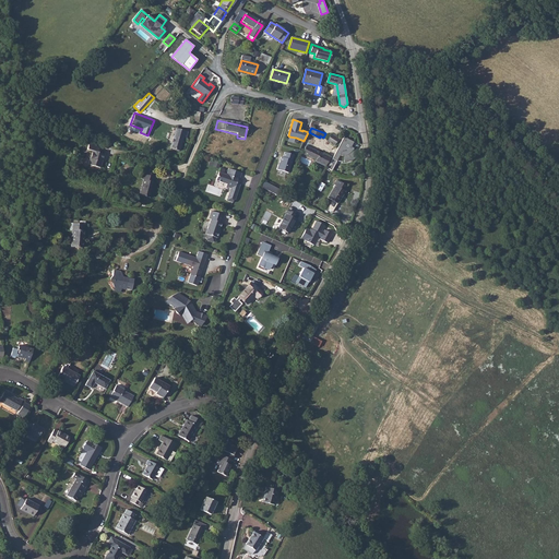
[(170,150),(180,153),(183,139),(185,134),(188,135),(188,132),(176,129),(170,150)]
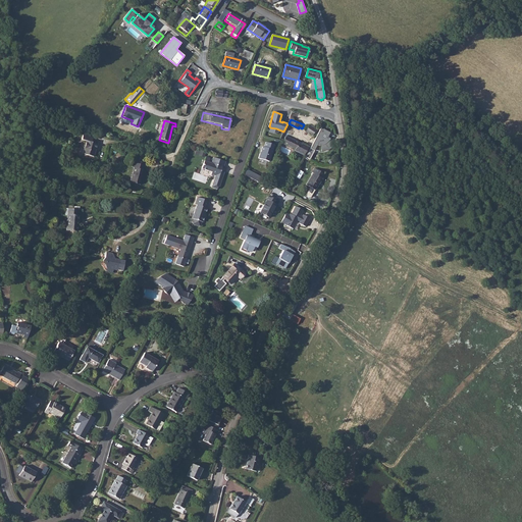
[(316,131),(309,126),(306,132),(312,136),(316,131)]
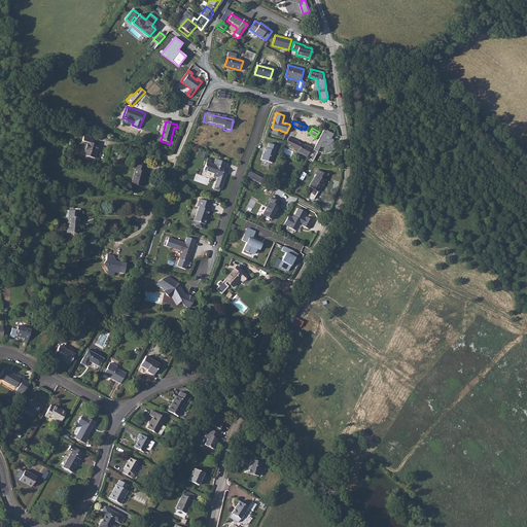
[(324,130),(314,150),(318,152),(320,146),(321,146),(323,147),(324,146),(324,153),(327,153),(331,151),(336,149),(340,146),(331,138),(334,134),(327,131),(326,131),(324,130)]
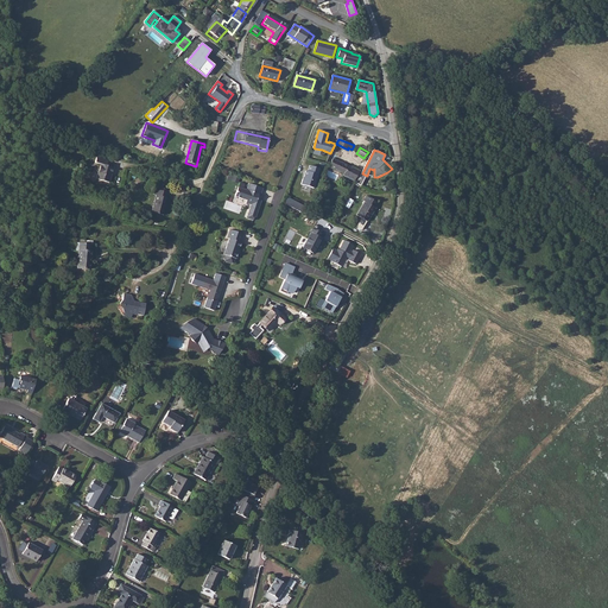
[(108,166),(111,159),(99,156),(96,163),(102,165),(97,179),(109,183),(114,168),(108,166)]
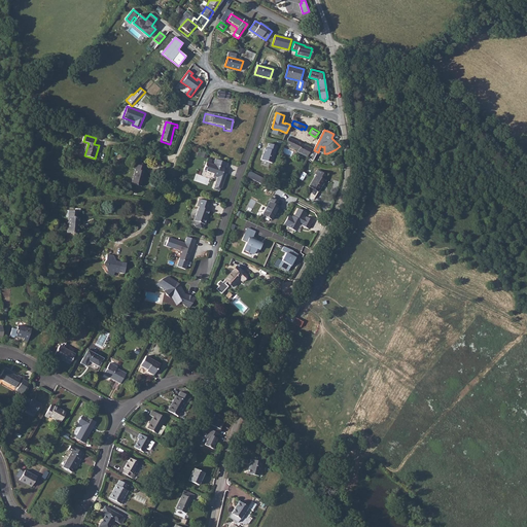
[(309,156),(313,148),(289,137),(286,144),(300,150),(300,152),(309,156)]
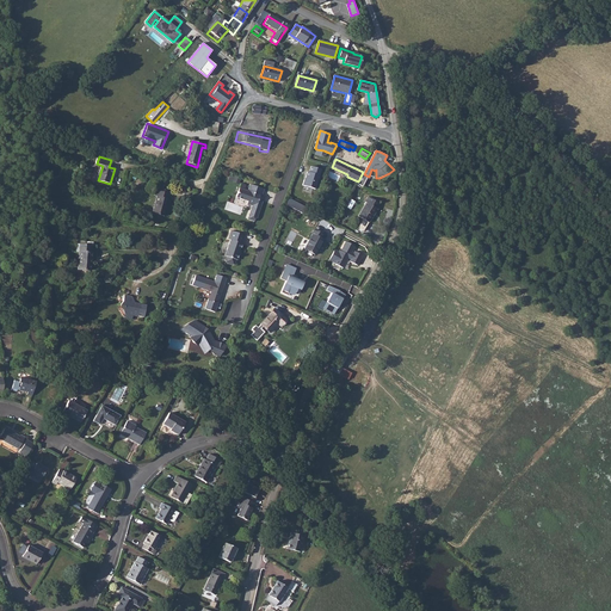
[(321,170),(312,166),(309,172),(308,172),(306,180),(304,180),(303,185),(315,189),(321,170)]
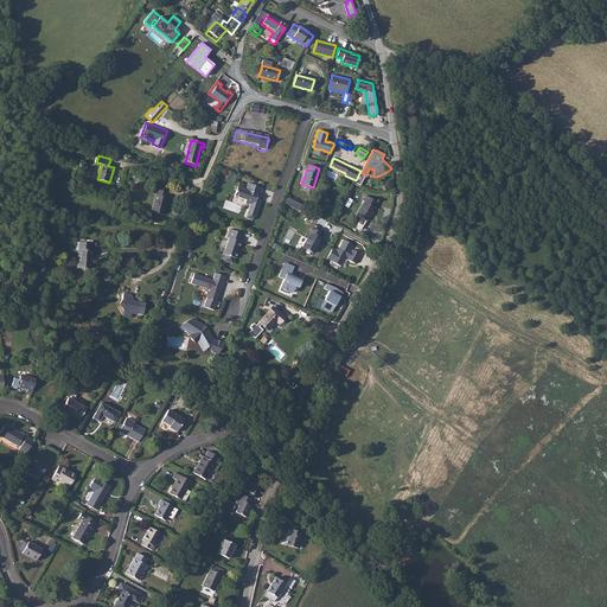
[(366,176),(362,173),(357,183),(362,185),(366,176)]
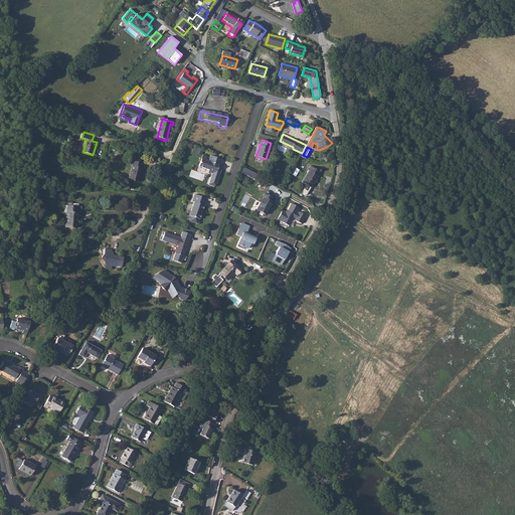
[(210,155),(208,161),(205,160),(201,159),(198,166),(208,170),(207,172),(212,173),(208,185),(214,187),(215,184),(216,184),(221,170),(219,169),(218,169),(219,165),(214,163),(216,157),(210,155)]
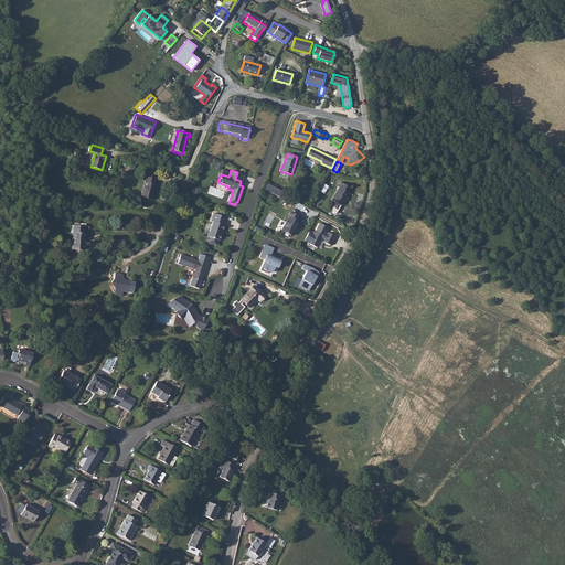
[(240,185),(241,185),(244,174),(237,172),(235,179),(241,181),(240,185)]
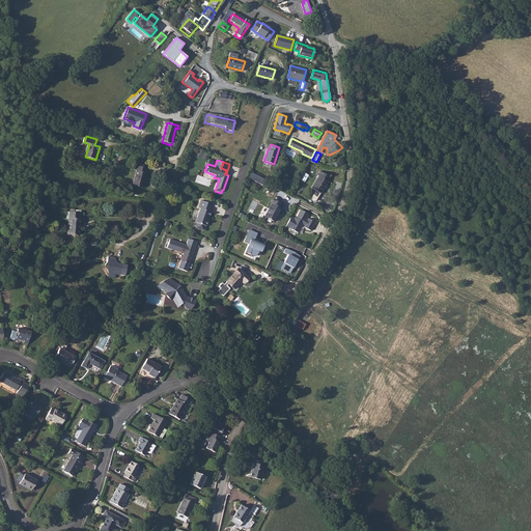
[(146,168),(136,166),(134,171),(136,171),(132,186),(143,189),(146,174),(145,174),(146,168)]
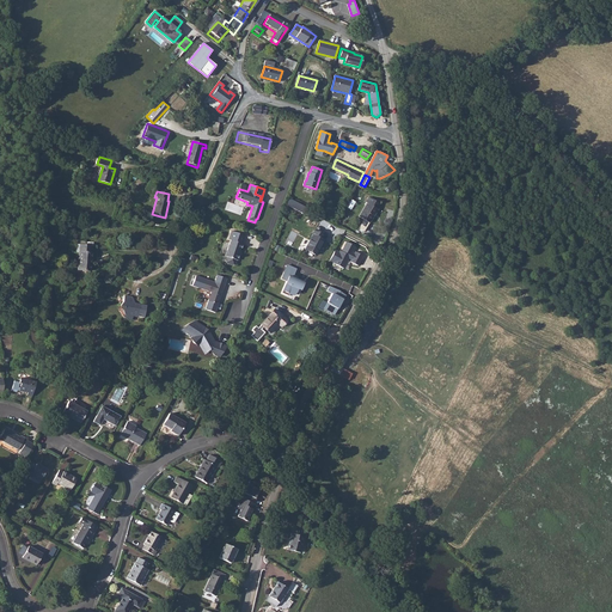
[(378,208),(380,203),(368,197),(366,202),(367,203),(360,216),(372,222),(379,209),(378,208)]
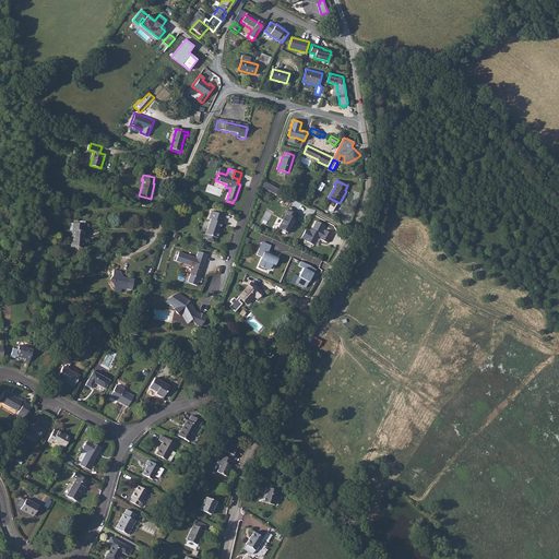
[(280,190),(264,182),(262,187),(276,194),(280,190)]
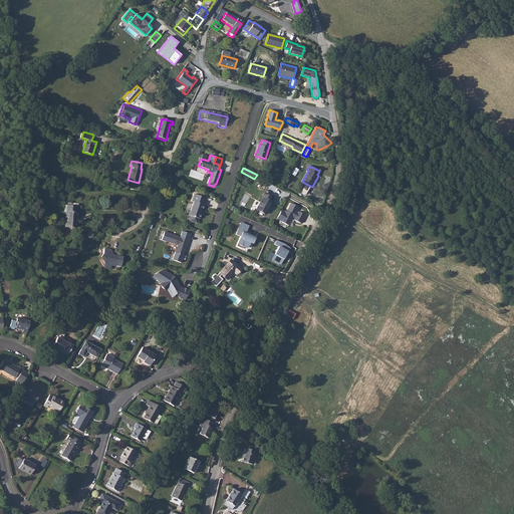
[(256,210),(265,215),(272,201),(271,200),(272,197),(264,193),(261,197),(262,197),(256,210)]
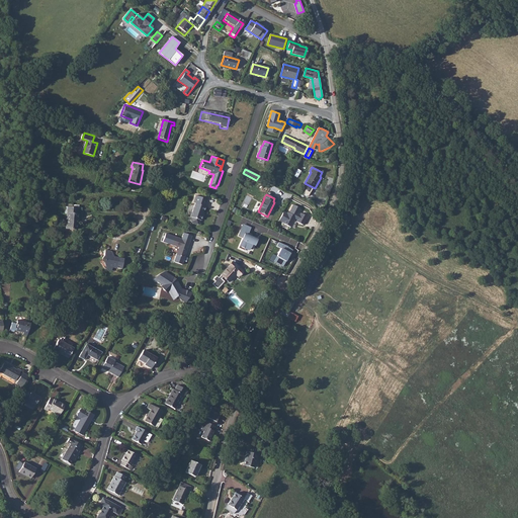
[(205,206),(207,199),(196,195),(193,202),(195,203),(190,217),(192,218),(191,221),(192,223),(196,225),(198,224),(200,221),(201,221),(204,212),(203,212),(205,206)]
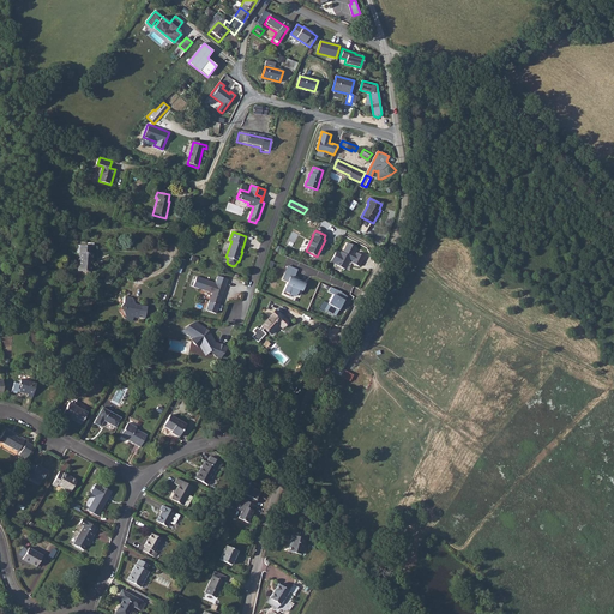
[(77,271),(92,272),(95,253),(94,253),(94,246),(79,245),(78,251),(79,252),(77,271)]
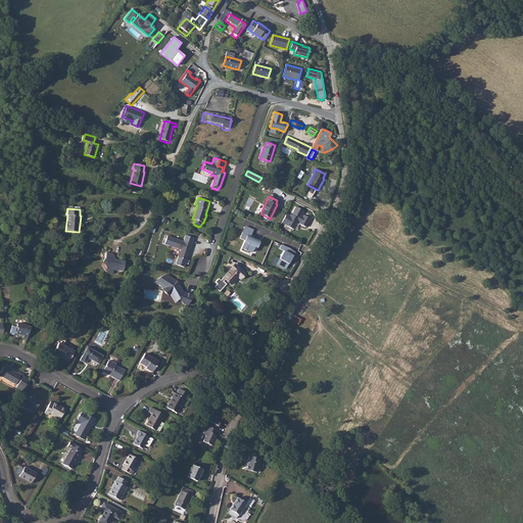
[(286,217),(282,225),(285,227),(285,228),(293,232),(298,224),(300,225),(299,227),(305,231),(311,222),(303,219),(302,220),(300,219),(303,214),(296,209),(292,218),(290,217),(290,219),(286,217)]
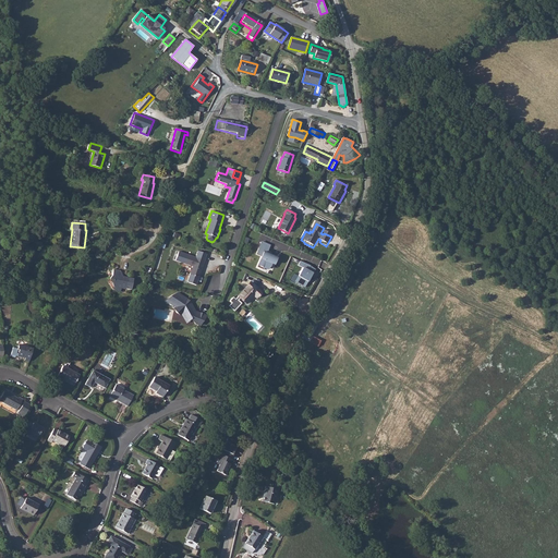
[(270,245),(263,242),(257,254),(262,256),(257,267),(264,269),(264,268),(268,269),(270,266),(271,263),(275,264),(277,257),(270,255),(271,252),(268,251),(270,245)]
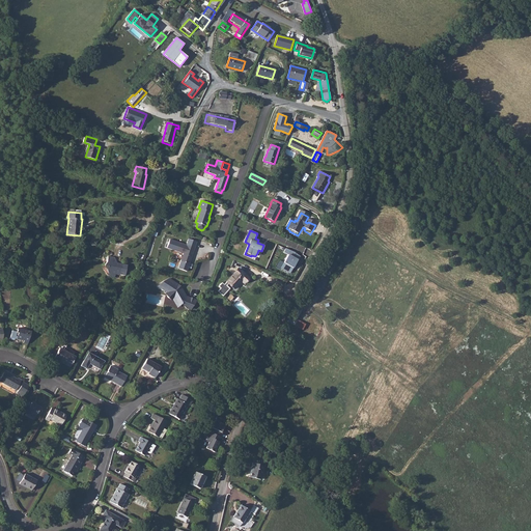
[(186,245),(170,240),(167,248),(184,254),(178,269),(187,272),(197,243),(188,240),(186,245)]
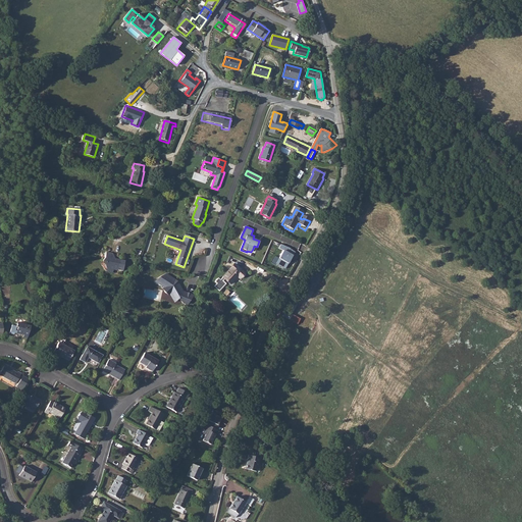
[(290,248),(281,245),(279,248),(283,251),(275,263),(284,269),(293,255),(288,253),(290,248)]
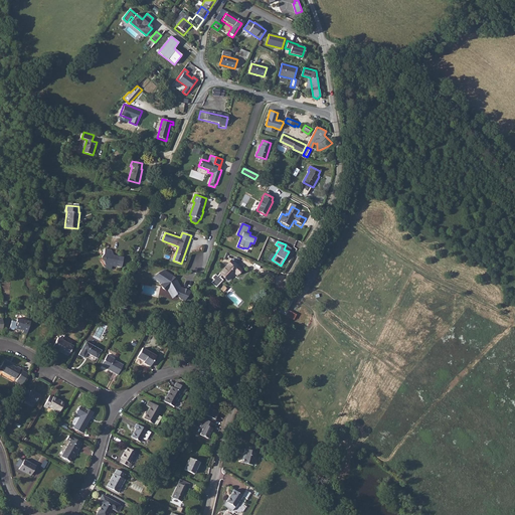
[(116,266),(122,267),(124,256),(114,255),(111,249),(106,248),(105,253),(103,256),(108,270),(111,271),(112,266),(116,267),(116,266)]
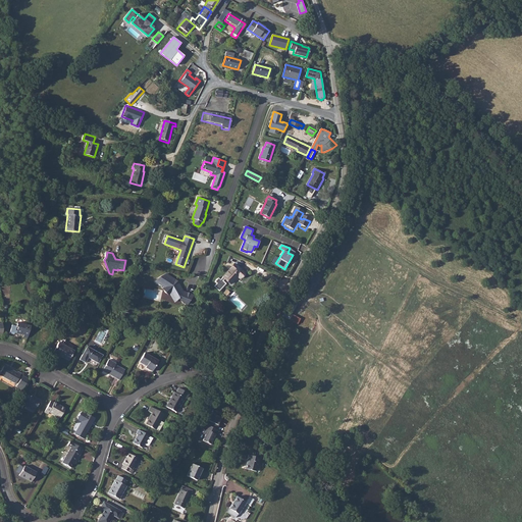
[(240,278),(244,273),(233,265),(219,280),(217,278),(214,281),(216,283),(213,286),(218,291),(224,283),(221,281),(224,278),(229,283),(237,276),(240,278)]
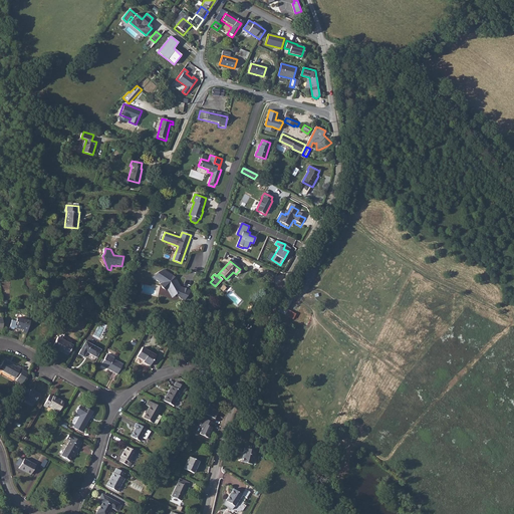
[(169,275),(165,271),(161,273),(160,273),(154,278),(154,279),(155,279),(159,281),(163,283),(161,285),(162,287),(164,289),(166,291),(168,289),(171,296),(172,296),(173,296),(176,292),(182,299),(186,300),(190,290),(182,288),(180,287),(176,283),(176,282),(174,280),(173,280),(172,279),(172,278),(172,277),(170,275),(169,275)]
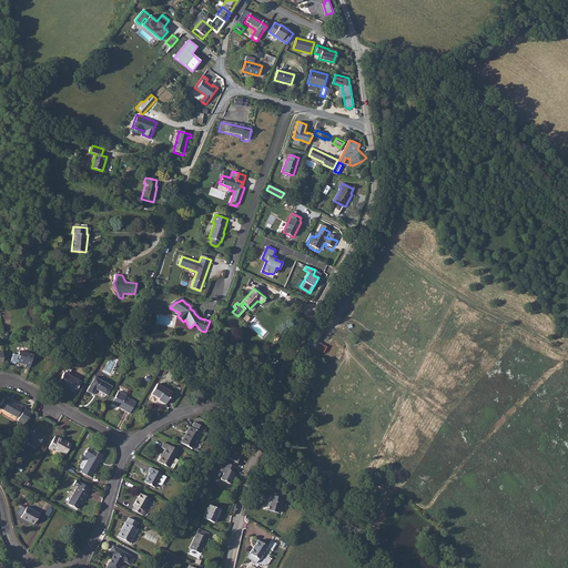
[(31,366),(34,353),(30,352),(30,353),(19,351),(18,355),(13,354),(11,362),(22,365),(22,363),(26,364),(26,365),(31,366)]
